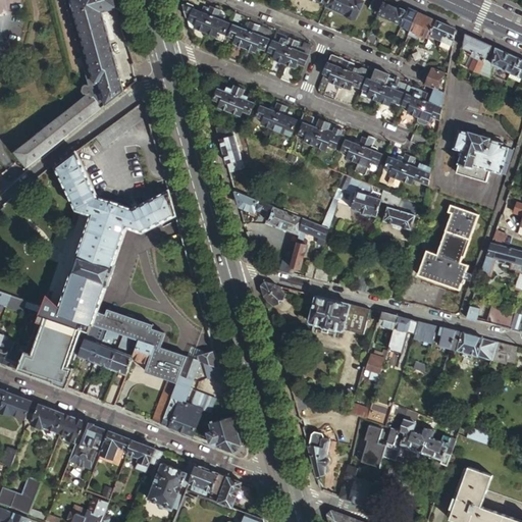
[(16,151),(29,166),(29,165),(133,83),(133,81),(129,79),(124,81),(123,83),(102,11),(117,7),(115,0),(65,0),(92,86),(90,84),(87,83),(85,85),(84,88),(86,91),(89,91),(73,103),(54,118),(23,143),(15,150),(16,151)]
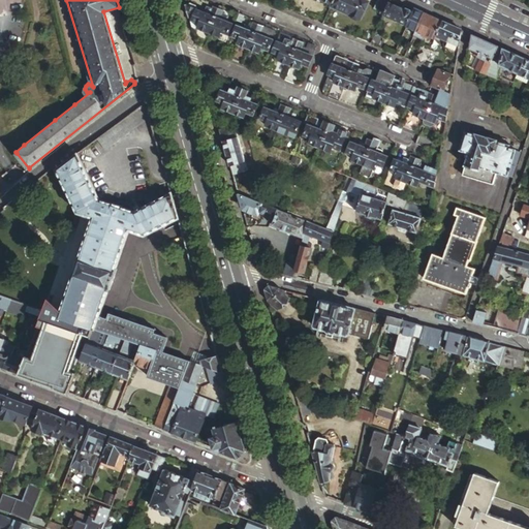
[(333,0),(332,3),(331,6),(362,20),(370,2),(365,0),(333,0)]
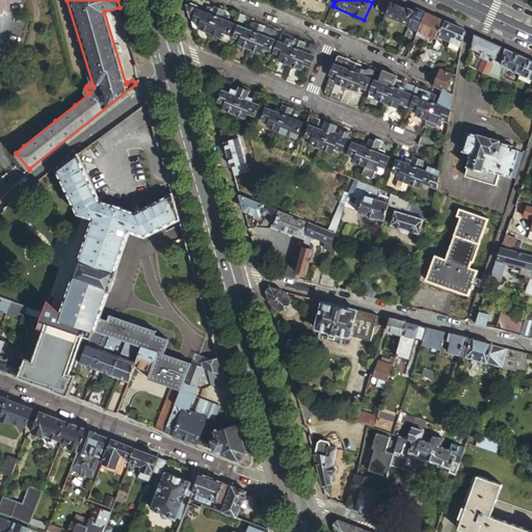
[(391,3),(392,0),(380,0),(377,8),(387,12),(391,3)]
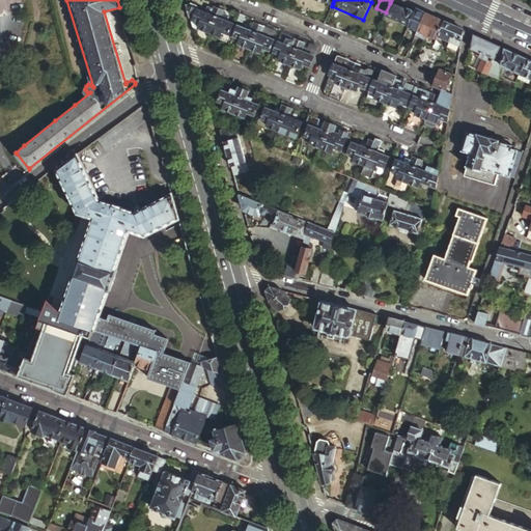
[(191,2),(187,5),(190,16),(194,18),(194,20),(201,23),(199,27),(211,31),(219,7),(214,5),(214,7),(208,5),(205,12),(198,8),(196,4),(191,2)]
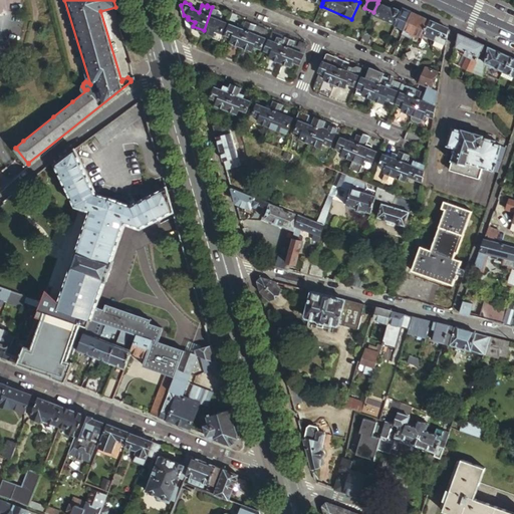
[(377,3),(373,12),(372,13),(396,24),(402,11),(393,7),(392,8),(377,3)]
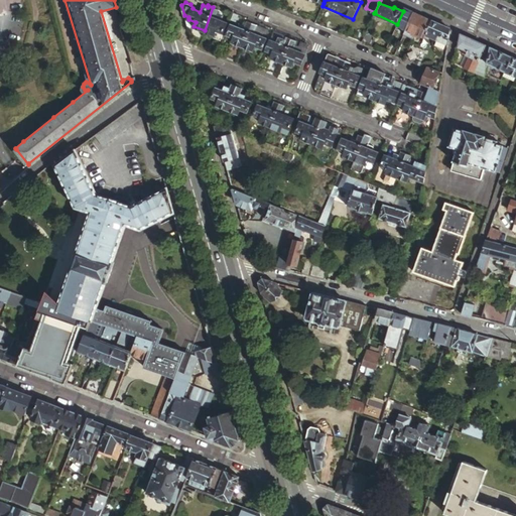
[(218,9),(213,7),(205,30),(206,31),(215,34),(217,30),(223,32),(227,22),(221,20),(223,15),(217,13),(218,9)]
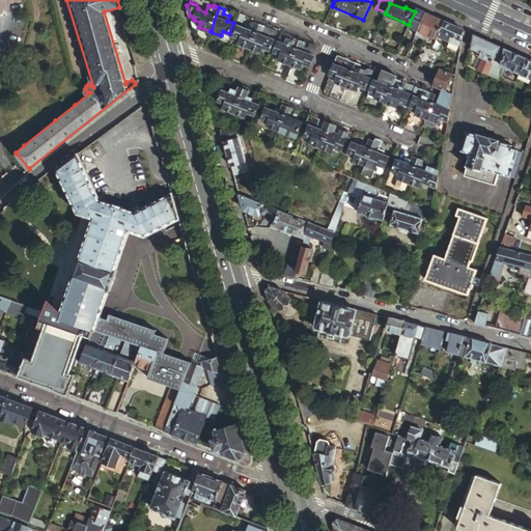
[(418,30),(425,12),(416,8),(415,11),(409,25),(409,26),(418,30)]
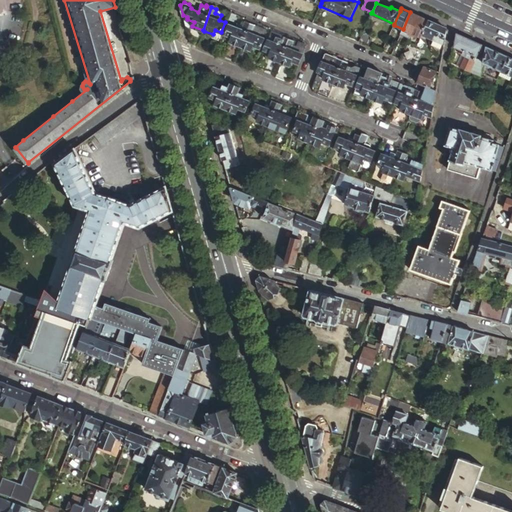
[(415,26),(419,16),(410,12),(403,29),(400,34),(409,39),(412,33),(415,26)]
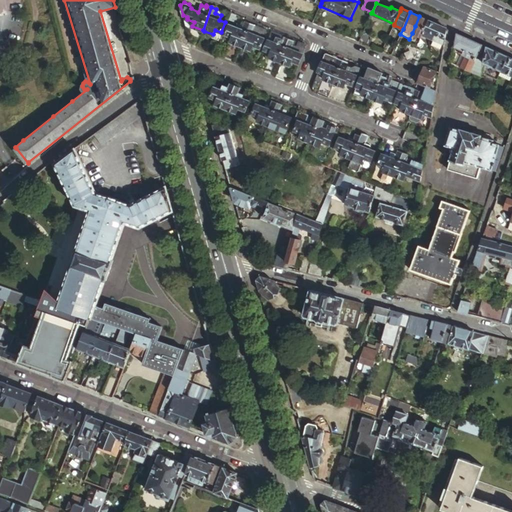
[(423,34),(429,20),(419,16),(415,26),(412,33),(419,37),(422,36),(423,34)]
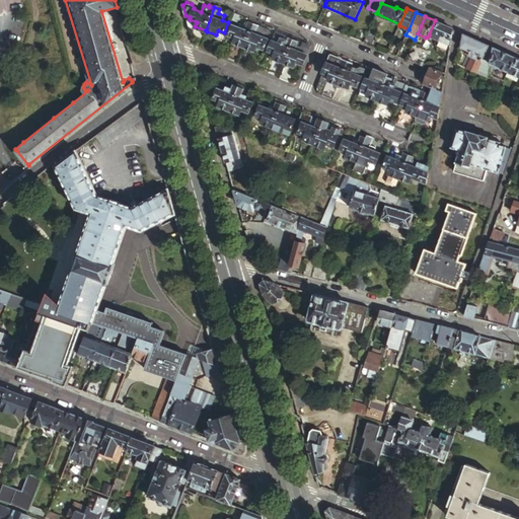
[(451,45),(453,28),(436,21),(435,20),(429,34),(439,39),(438,40),(451,45)]
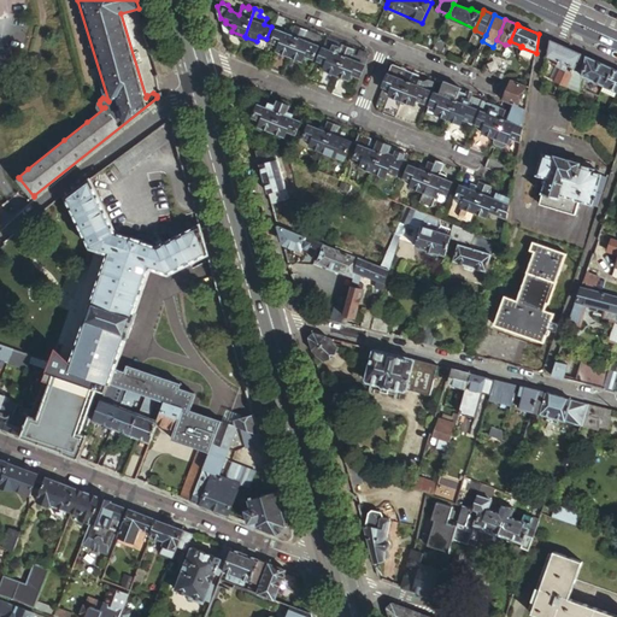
[(278,50),(271,68),(282,72),(283,72),(291,56),(301,28),(297,25),(293,30),(287,28),(285,31),(276,29),(271,41),(280,45),(277,50),(278,50)]
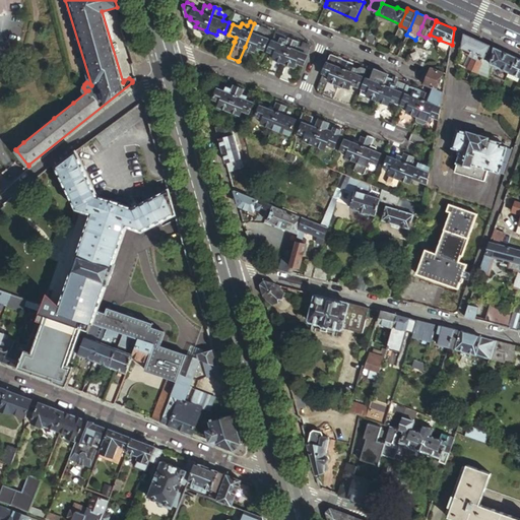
[(246,47),(240,61),(249,65),(255,50),(256,51),(257,46),(264,49),(268,38),(267,38),(270,29),(263,27),(262,30),(257,28),(259,25),(254,23),(245,47),(246,47)]
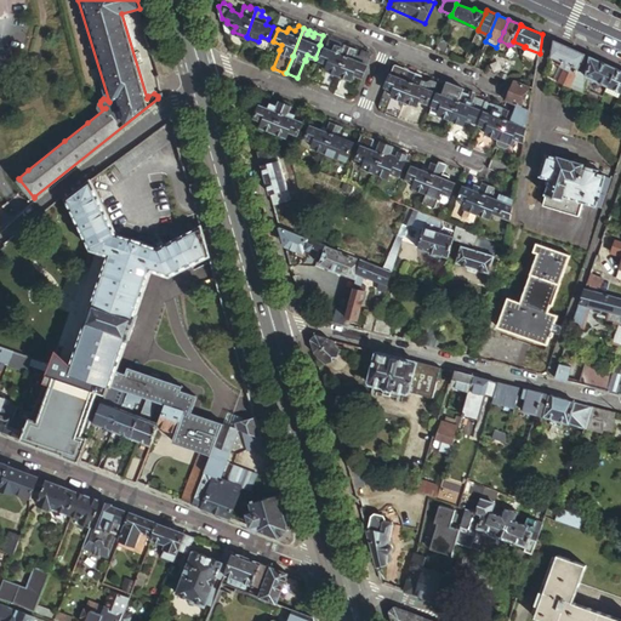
[(246,36),(239,55),(257,62),(262,64),(268,46),(258,41),(248,38),(246,36)]
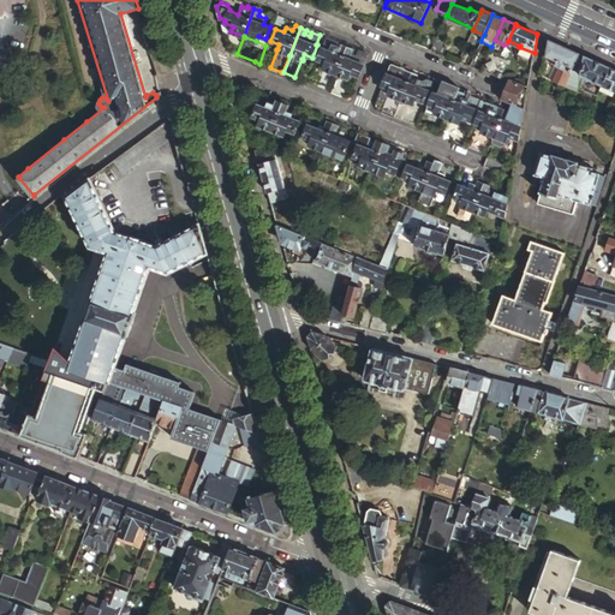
[(439,37),(431,52),(435,53),(441,55),(447,41),(439,37)]
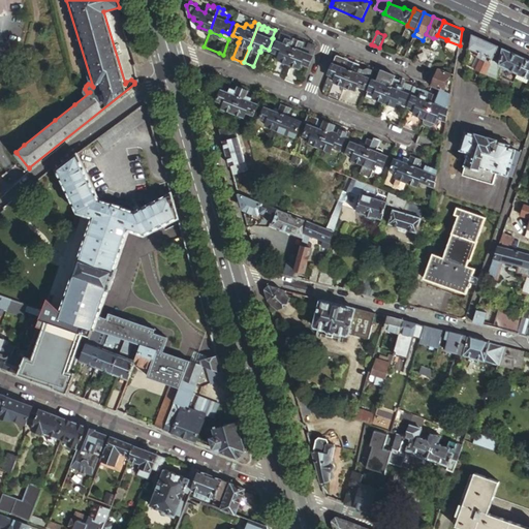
[(491,61),(497,45),(486,40),(472,34),(470,47),(477,50),(475,54),(478,55),(480,57),(475,70),(493,76),(496,78),(498,79),(501,66),(500,66),(500,65),(491,61)]
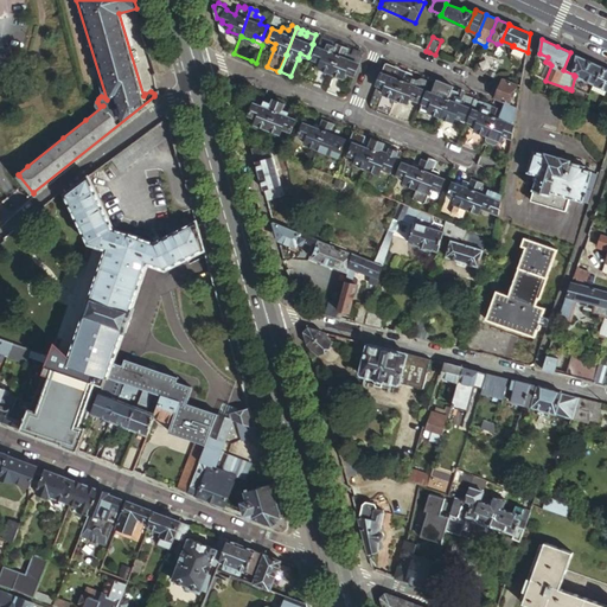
[(332,72),(343,45),(337,43),(334,49),(327,45),(326,50),(319,46),(314,59),(321,62),(320,68),(332,72)]
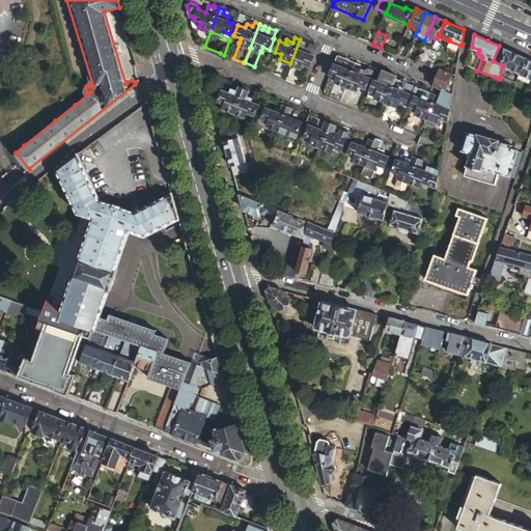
[(292,64),(286,79),(296,83),(302,67),(301,67),(303,63),(310,66),(317,48),(317,47),(309,44),(308,48),(303,47),(305,42),(300,39),(290,63),(292,64)]
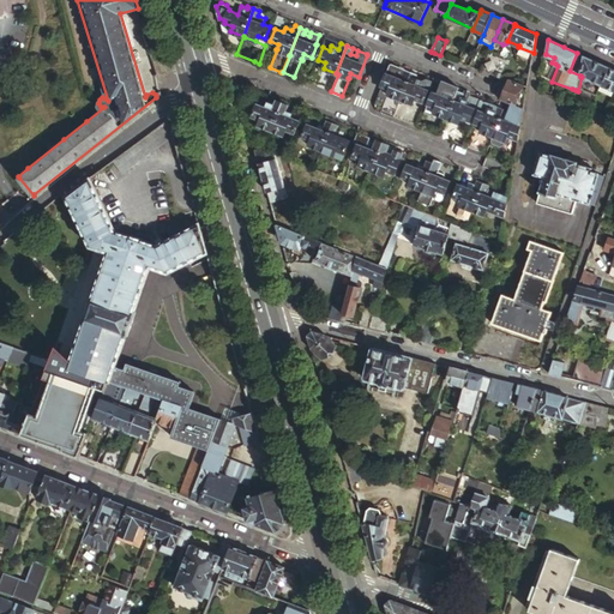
[(488,55),(481,72),(481,73),(491,77),(499,59),(488,55)]
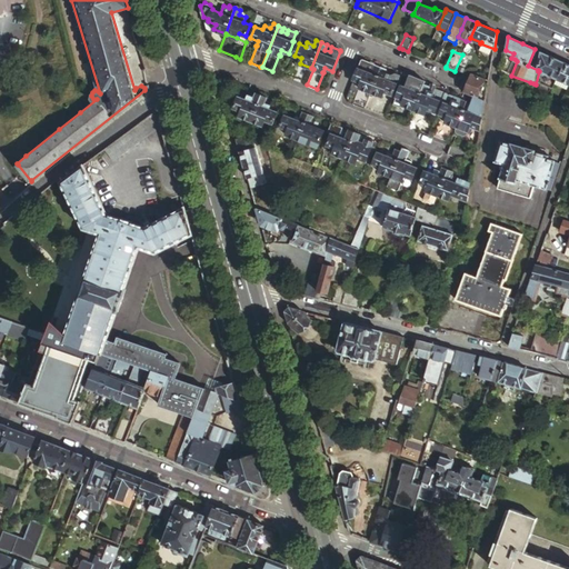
[(558,79),(566,62),(565,61),(541,51),(538,70),(538,71),(539,71),(558,79)]
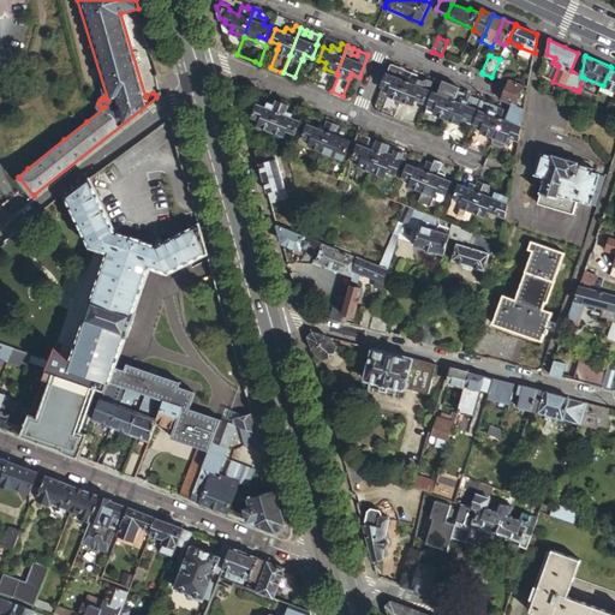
[(500,59),(491,77),(495,78),(500,81),(507,63),(500,59)]
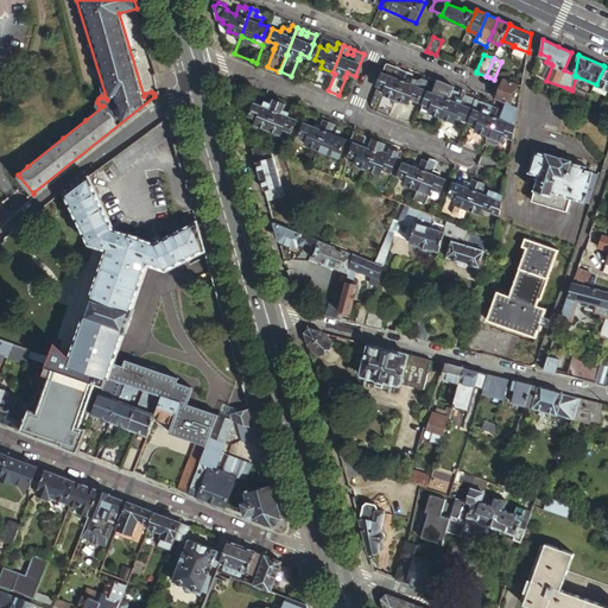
[(409,71),(387,63),(378,84),(387,88),(378,111),(390,115),(409,71)]
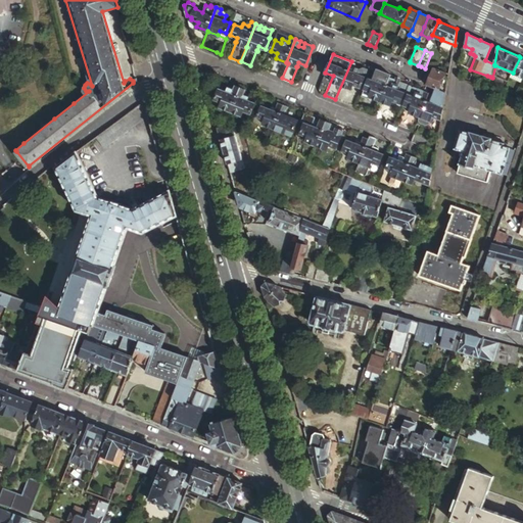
[(467,68),(470,69),(475,56),(473,54),(467,68)]
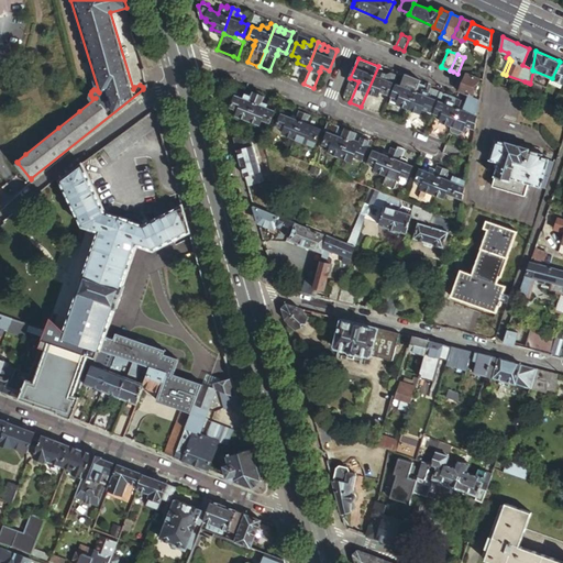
[(562,83),(562,63),(560,62),(552,78),(555,79),(562,83)]
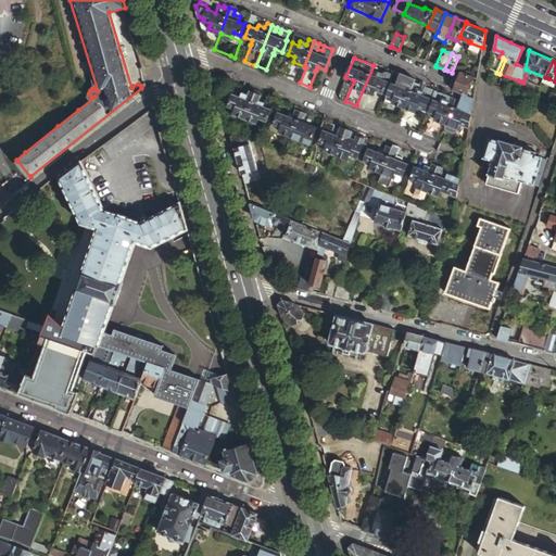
[(293,64),(288,78),(297,81),(302,67),(293,64)]
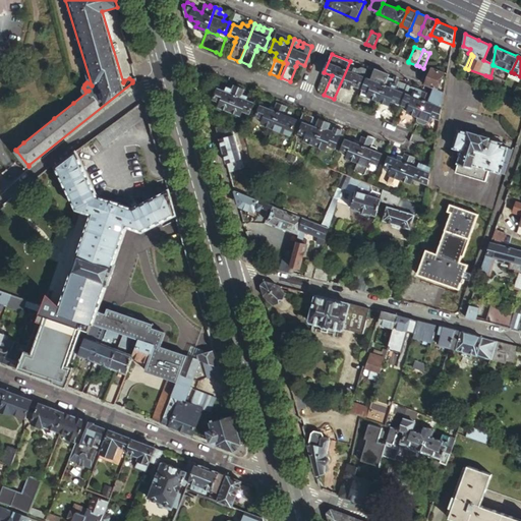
[(350,61),(334,99),(344,103),(353,107),(359,93),(350,89),(352,84),(359,87),(363,76),(365,77),(369,69),(363,66),(357,68),(353,66),(355,63),(350,61)]
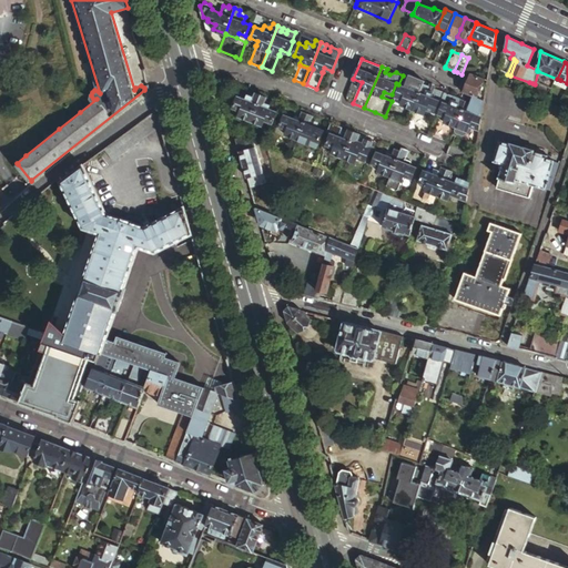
[(472,72),(469,78),(464,92),(475,95),(478,98),(484,84),(480,83),(483,77),(472,72)]
